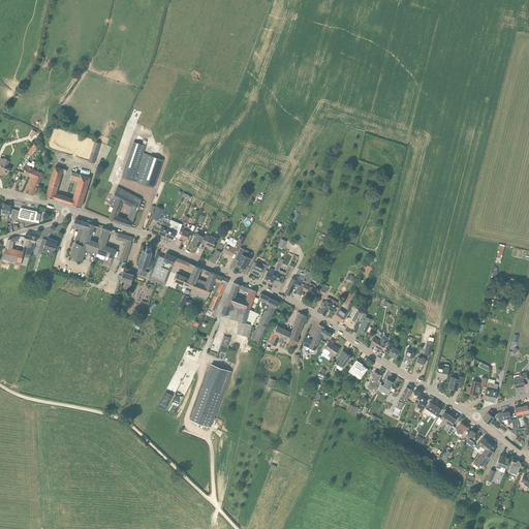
[(95,142),(92,152),(89,161),(94,163),(97,153),(100,144),(95,142)]
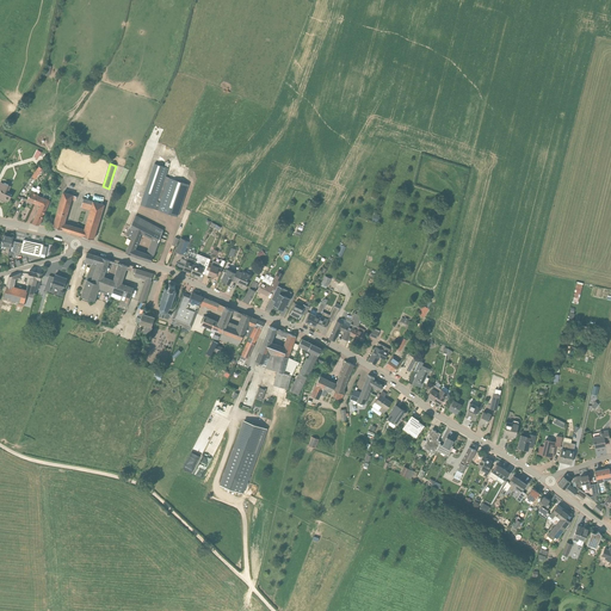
[(141,204),(166,213),(178,217),(189,185),(166,177),(168,168),(154,164),(141,204)]
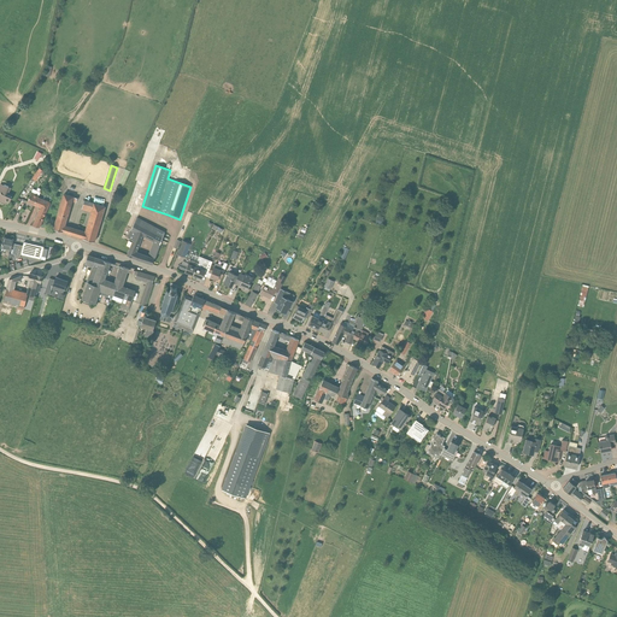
[(40,168),(31,178),(35,181),(42,170),(40,168)]
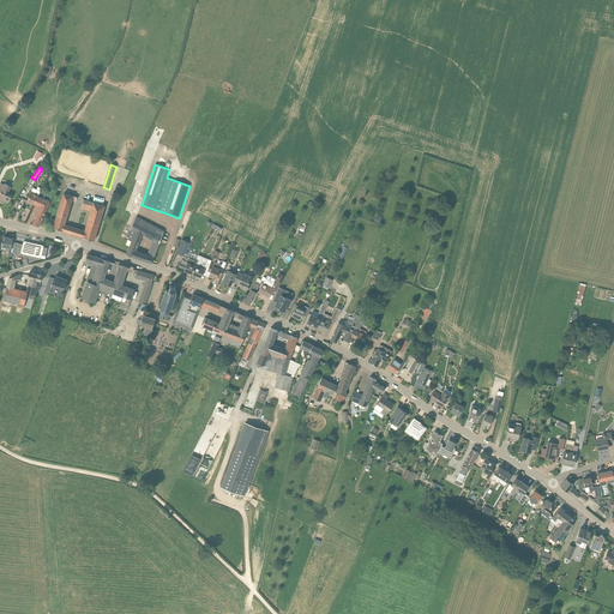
[(7,200),(10,202),(12,197),(5,193),(8,186),(5,184),(4,185),(0,184),(0,191),(1,192),(0,193),(0,200),(6,204),(7,200)]
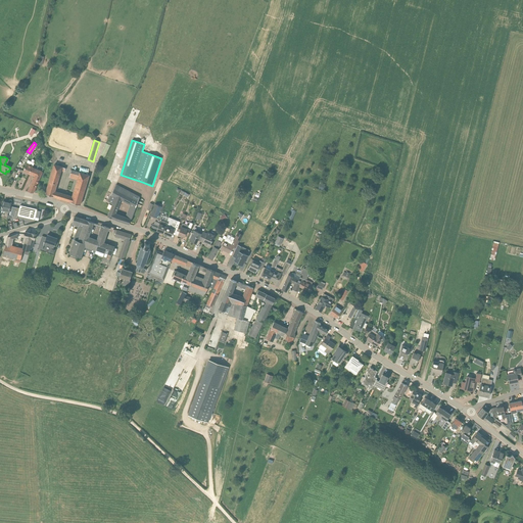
[(24,171),(30,174),(32,168),(34,162),(28,160),(24,171)]
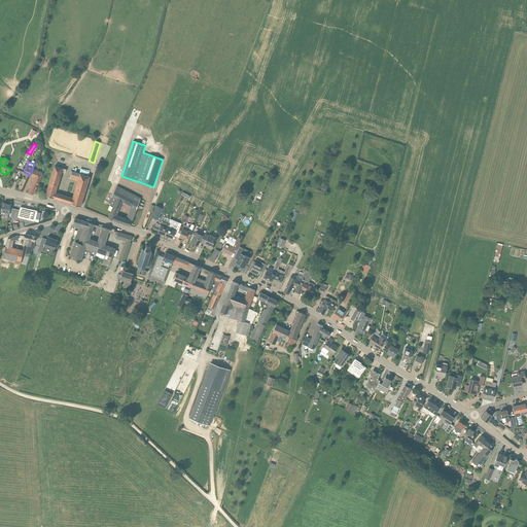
[(75,205),(80,206),(90,177),(72,171),(69,178),(77,181),(72,199),(55,192),(62,171),(65,172),(66,170),(55,166),(45,196),(72,204),(75,205)]
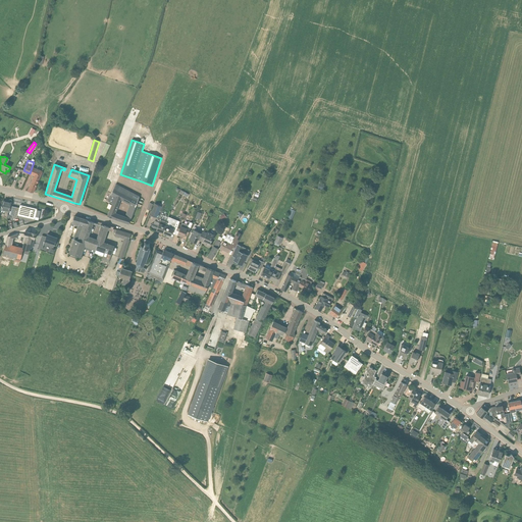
[(28,192),(33,193),(39,179),(42,172),(32,167),(30,173),(35,175),(28,192)]
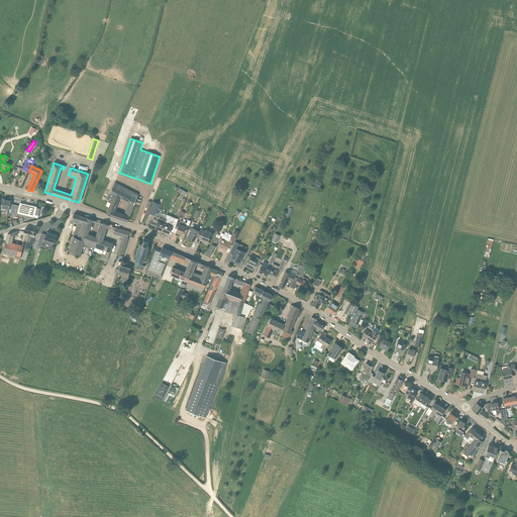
[(128,221),(130,215),(133,206),(138,195),(115,183),(107,199),(112,202),(106,214),(116,218),(128,221)]
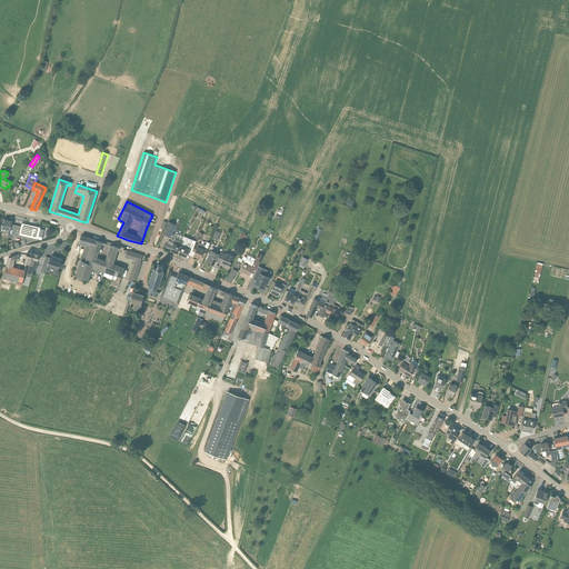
[(10,231),(12,221),(3,219),(1,229),(10,231)]
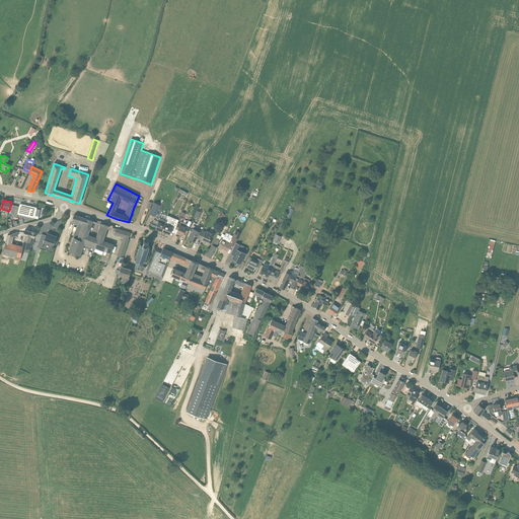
[(155,216),(157,211),(160,205),(154,203),(150,214),(155,216)]
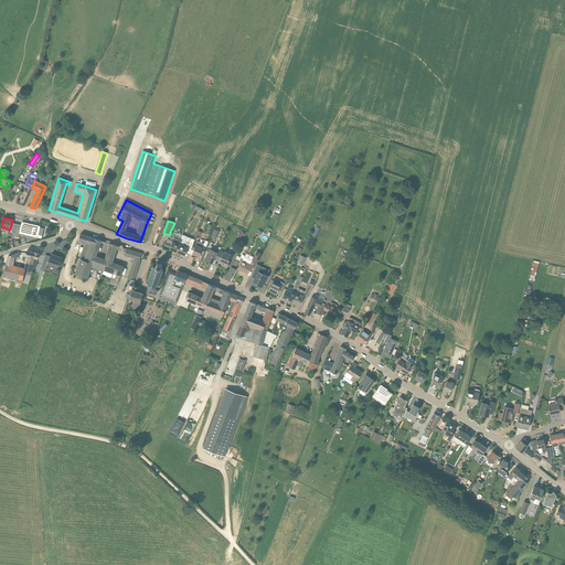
[(11,233),(14,234),(14,235),(19,236),(19,233),(33,236),(38,237),(38,236),(38,235),(42,236),(44,228),(40,227),(40,226),(32,224),(32,225),(28,224),(28,223),(22,222),(21,225),(17,224),(13,223),(12,226),(11,233)]
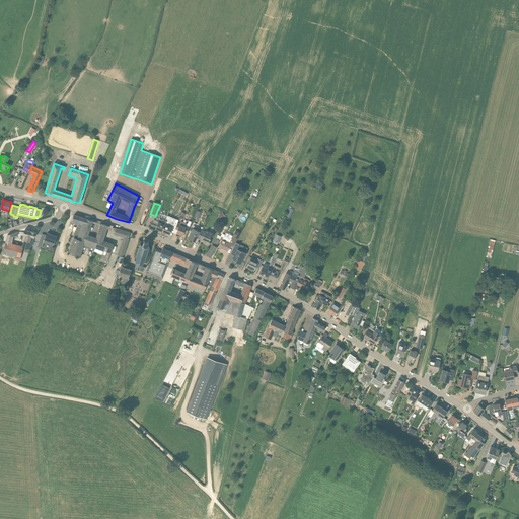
[(286,217),(291,219),(294,209),(289,207),(286,217)]
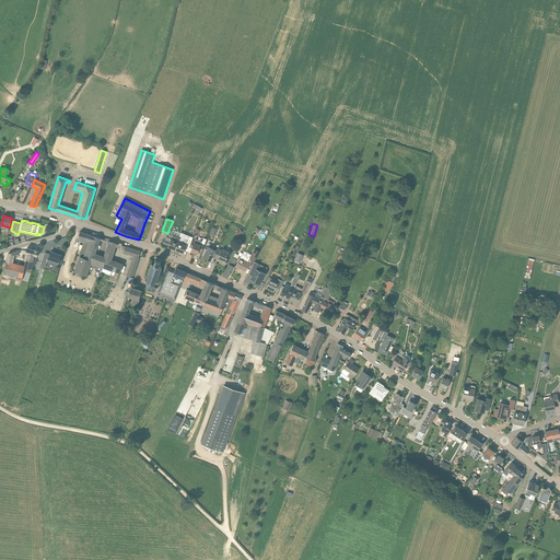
[(102,270),(103,268),(107,256),(105,255),(104,258),(94,254),(100,238),(89,235),(80,232),(77,241),(84,243),(79,257),(80,257),(74,271),(86,276),(90,267),(102,270)]
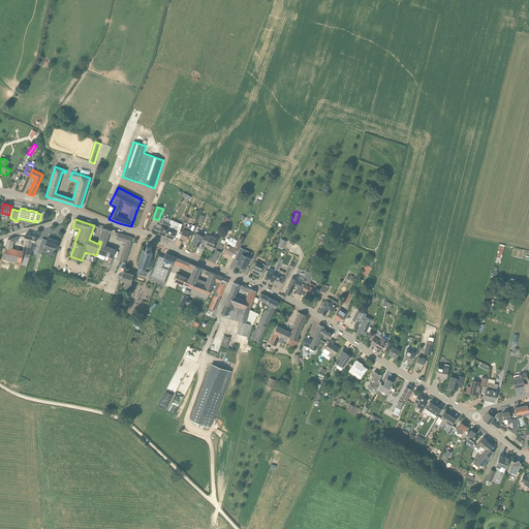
[(170,220),(168,223),(170,223),(165,236),(174,239),(176,232),(178,226),(173,224),(174,221),(170,220)]
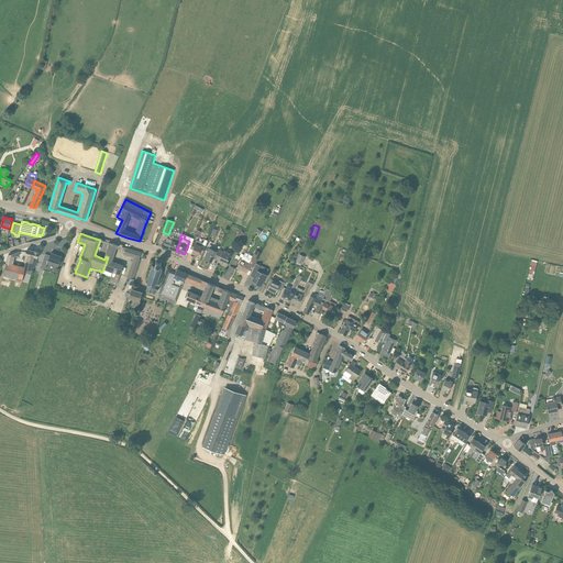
[(168,249),(176,251),(181,238),(179,238),(179,239),(174,236),(170,244),(168,249)]
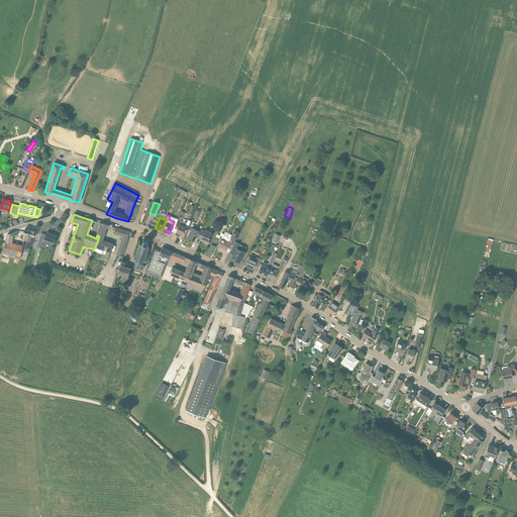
[(187,223),(185,222),(181,220),(180,223),(177,222),(175,228),(178,228),(176,232),(182,234),(183,232),(186,233),(189,226),(191,221),(188,220),(187,223)]
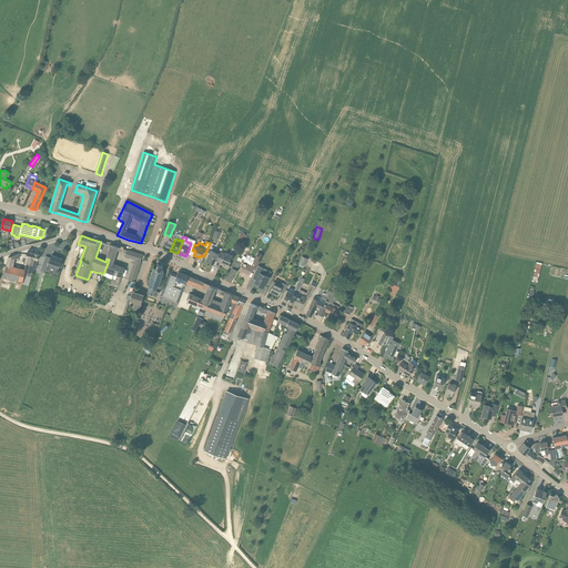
[(113,263),(118,251),(119,247),(118,247),(111,245),(107,259),(109,260),(104,272),(113,275),(111,283),(119,285),(121,277),(124,267),(113,263)]
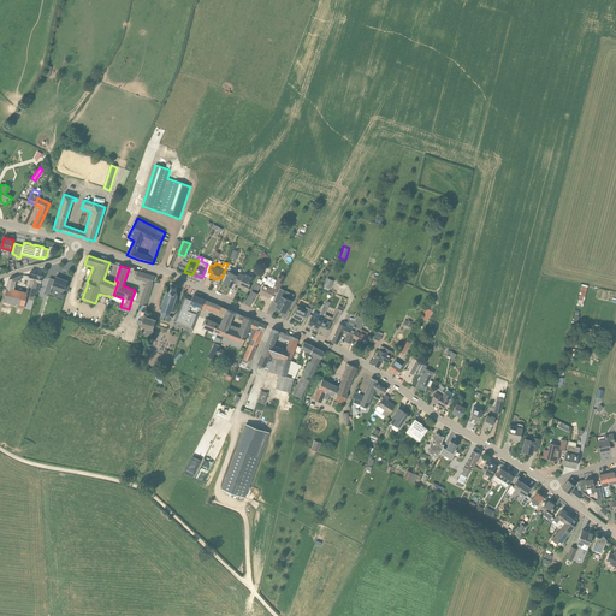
[(147,282),(153,283),(155,277),(144,273),(143,273),(137,271),(135,278),(147,282)]
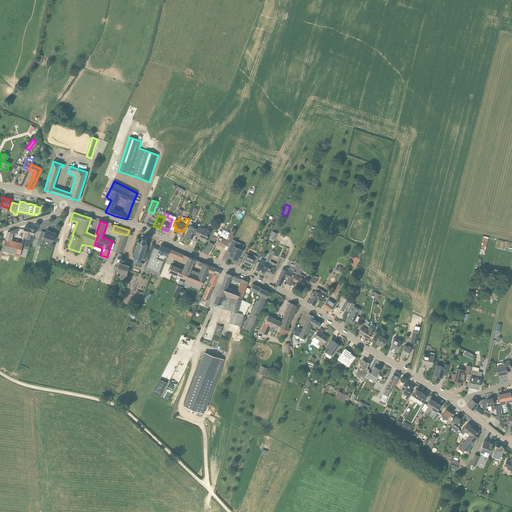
[(197,235),(200,227),(196,226),(195,228),(190,225),(185,235),(186,236),(188,237),(192,238),(194,233),(197,235)]
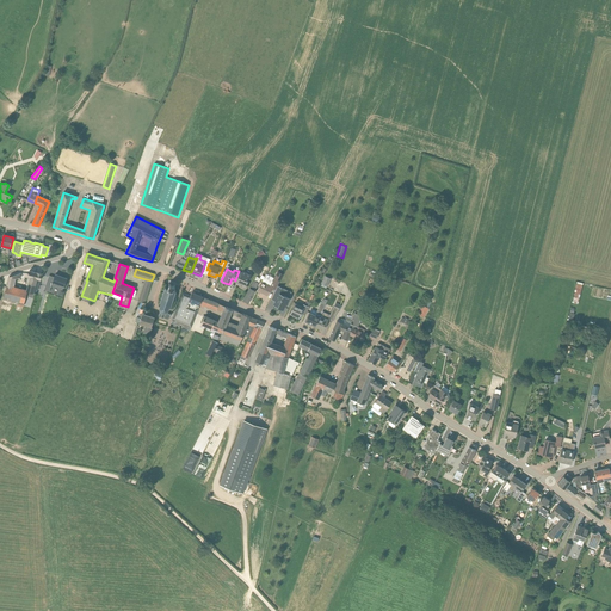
[(34,292),(35,289),(37,278),(41,279),(42,273),(37,272),(30,271),(28,277),(30,277),(29,283),(26,290),(28,290),(26,296),(34,298),(35,294),(34,292)]
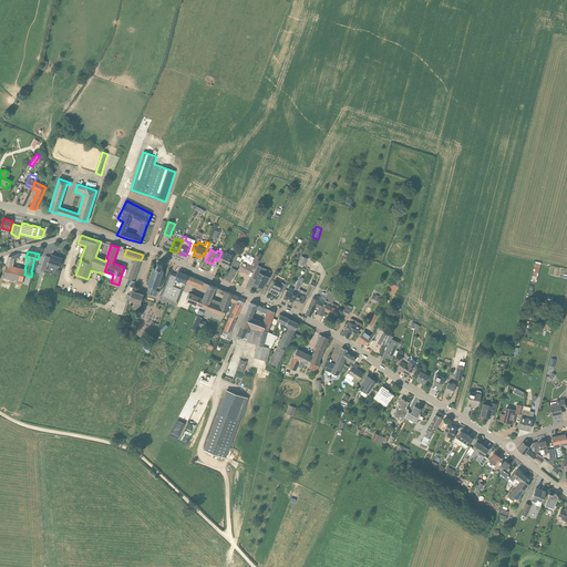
[(229,261),(233,255),(225,251),(225,253),(222,251),(218,260),(222,261),(220,261),(225,264),(224,267),(227,269),(230,261),(229,261)]
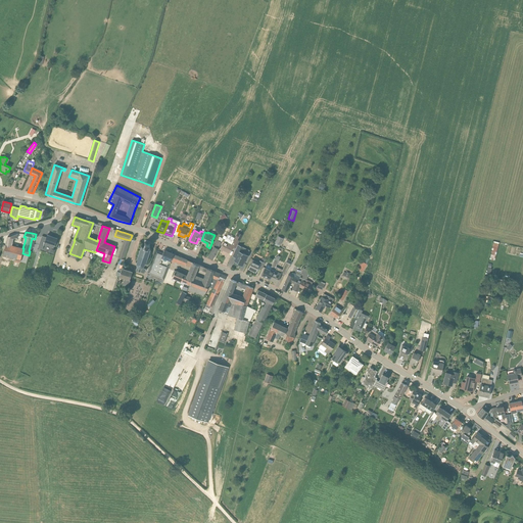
[(220,249),(229,253),(233,246),(236,247),(242,235),(238,233),(235,238),(228,235),(226,238),(220,249)]
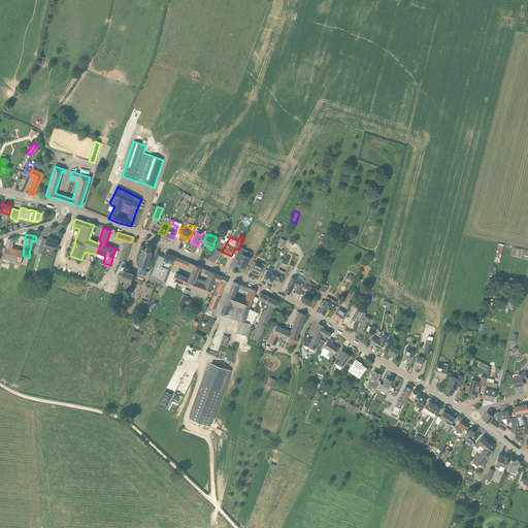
[(3,258),(14,261),(12,269),(19,270),(23,257),(23,256),(24,251),(23,251),(18,250),(11,248),(13,240),(18,240),(18,236),(7,239),(3,258)]
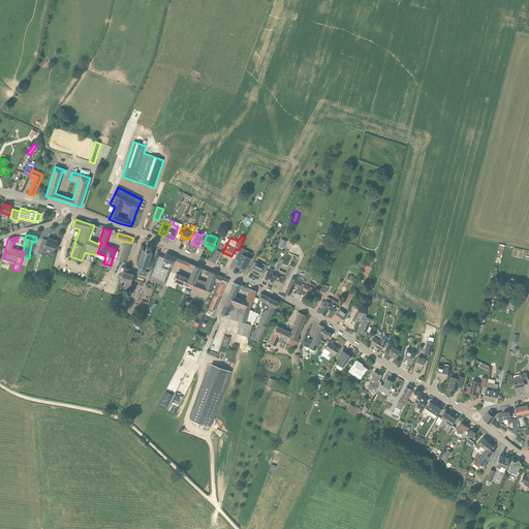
[(38,251),(42,252),(44,247),(55,251),(58,241),(57,241),(50,239),(50,238),(48,238),(47,240),(42,239),(38,251)]
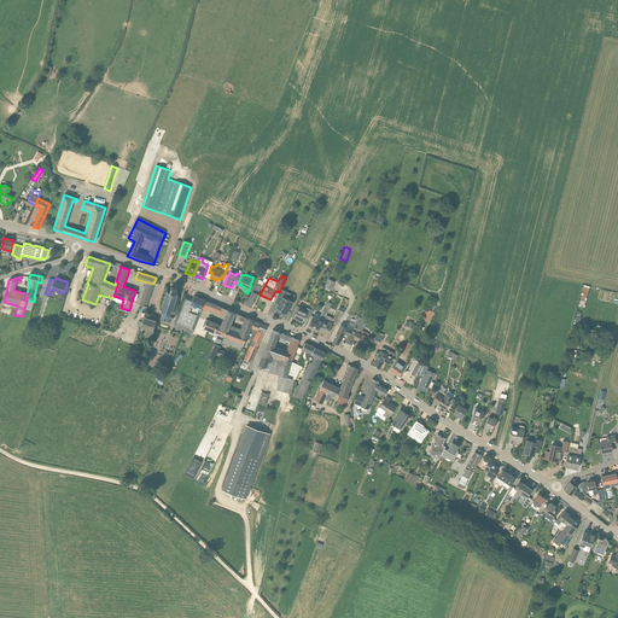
[(251,307),(258,293),(262,286),(257,284),(250,296),(245,304),(251,307)]
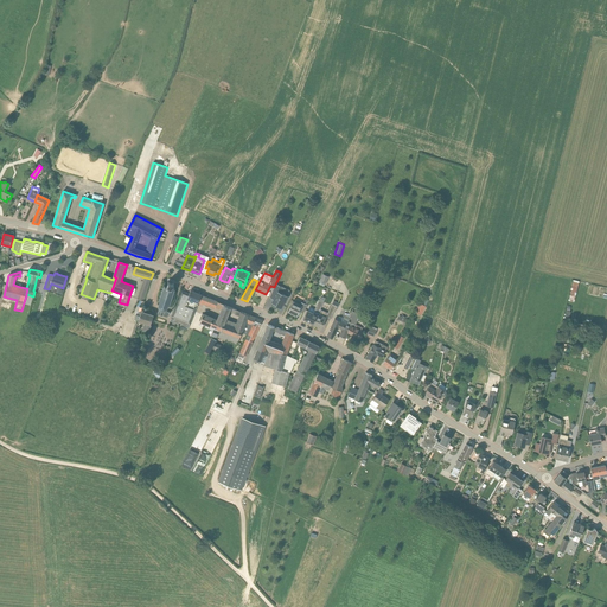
[(574,302),(579,281),(573,280),(568,301),(574,302)]
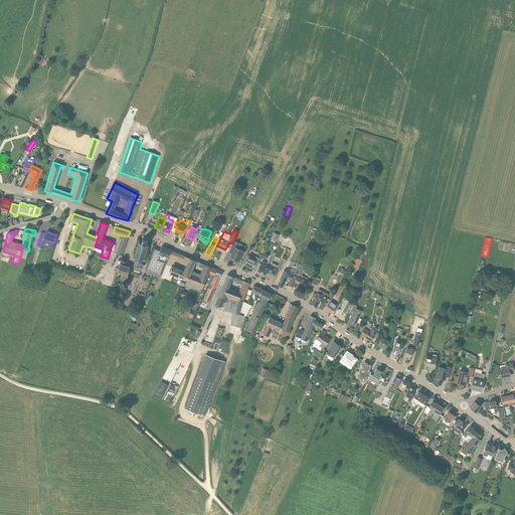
[(147,240),(143,239),(143,238),(142,239),(143,240),(142,243),(140,243),(139,242),(139,243),(138,246),(137,246),(137,247),(138,247),(137,250),(136,250),(136,251),(135,254),(134,255),(134,256),(136,255),(135,259),(134,259),(134,260),(135,260),(135,261),(135,262),(135,263),(134,267),(142,270),(143,266),(144,266),(140,264),(141,263),(141,262),(142,262),(143,262),(142,261),(143,259),(144,260),(144,259),(144,258),(145,254),(146,254),(146,253),(147,250),(147,249),(148,246),(149,245),(148,245),(146,245),(146,243),(147,244),(148,243),(147,242),(147,241),(148,240),(147,240)]
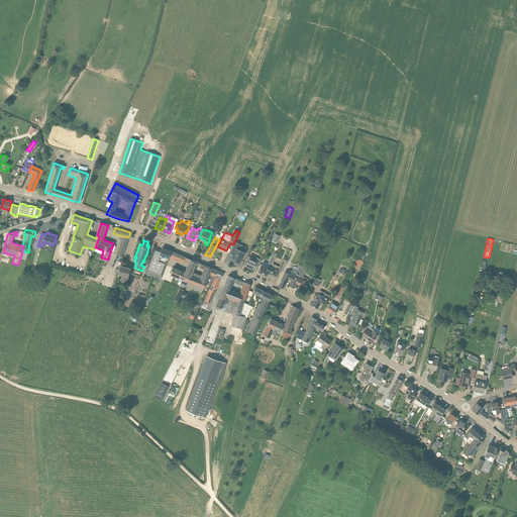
[(235,261),(234,261),(239,263),(240,261),(242,256),(243,256),(244,253),(245,252),(240,249),(241,247),(238,245),(238,244),(238,243),(235,241),(229,253),(233,255),(231,257),(231,259),(235,261)]
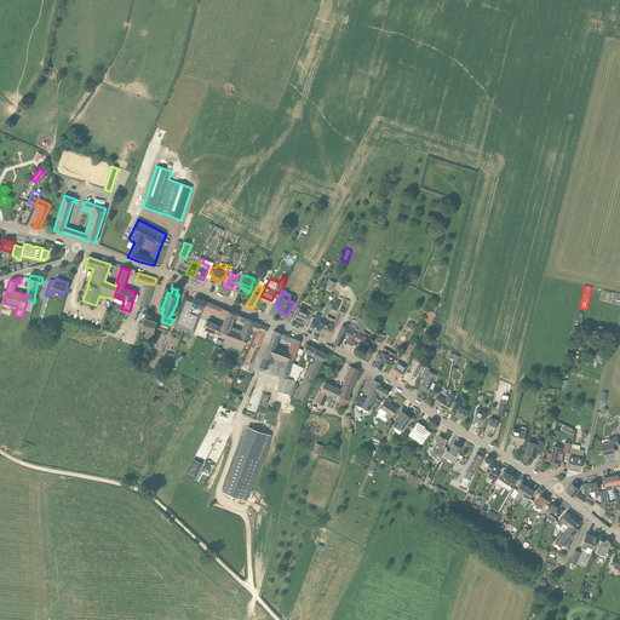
[(182,304),(174,325),(178,326),(177,327),(174,326),(173,328),(191,336),(193,332),(202,308),(205,300),(195,297),(193,300),(185,298),(183,305),(182,304)]
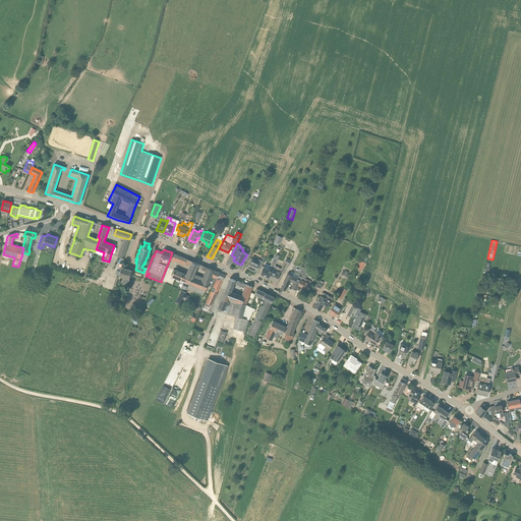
[(175,261),(184,265),(186,259),(173,253),(172,252),(170,258),(175,261)]
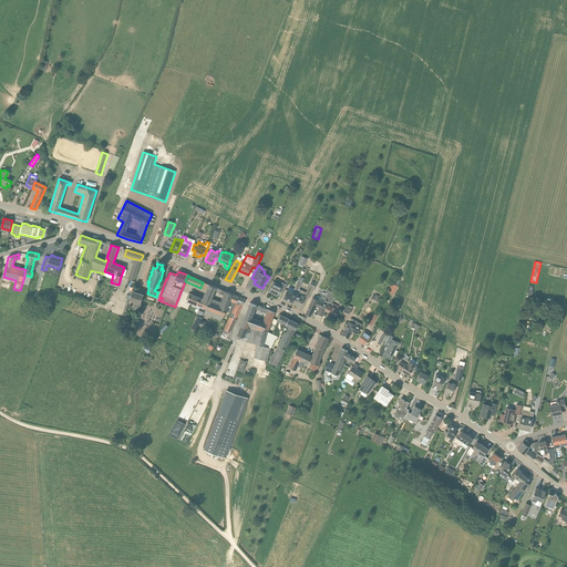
[(389,284),(388,285),(390,286),(388,291),(393,295),(398,286),(401,280),(395,278),(392,284),(392,282),(391,284),(389,284)]
